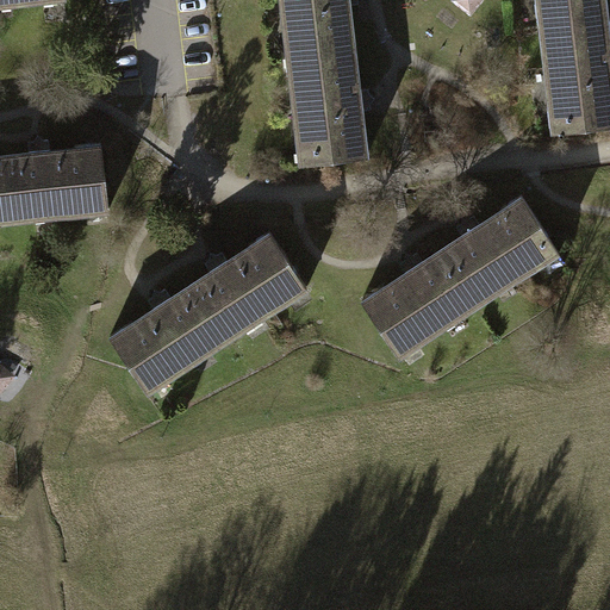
[(284,32),(286,55),(354,47),(352,24),(347,24),(344,5),(359,4),(358,0),(286,0),(291,32),(284,32)]
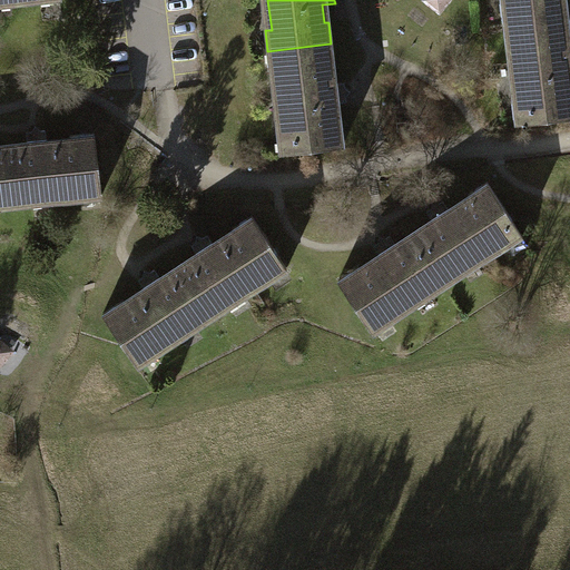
[(423,0),(435,10),(443,0),(423,0)]
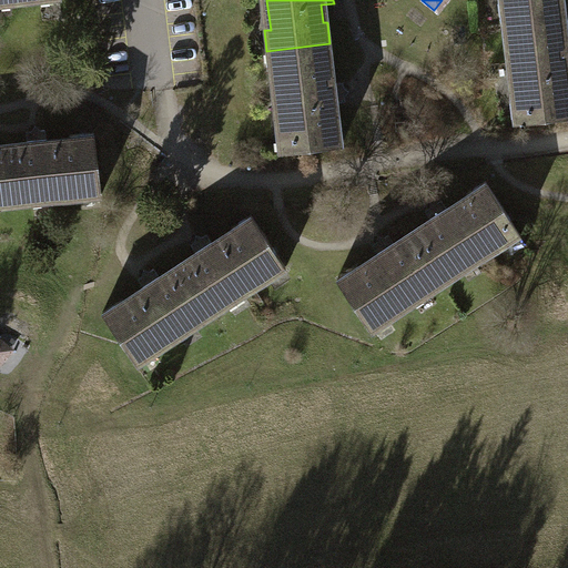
[(498,2),(500,22),(565,16),(561,0),(504,0),(505,1),(498,2)]
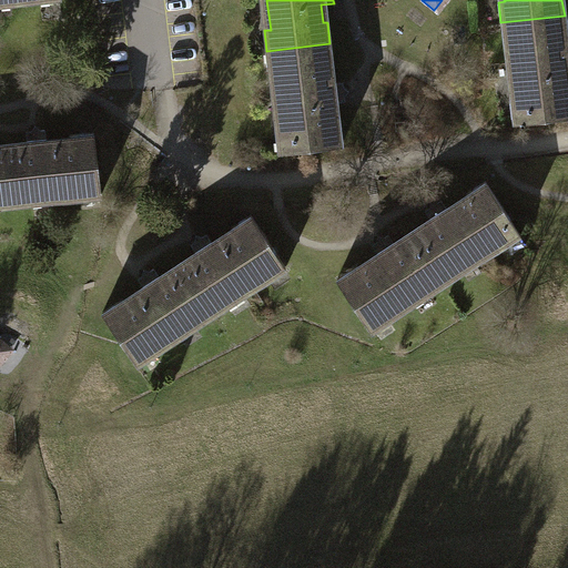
[(567,37),(565,16),(500,22),(503,41),(509,41),(516,102),(510,102),(513,122),(567,115),(567,82),(567,74),(567,73),(567,54),(565,56),(563,37),(567,37)]
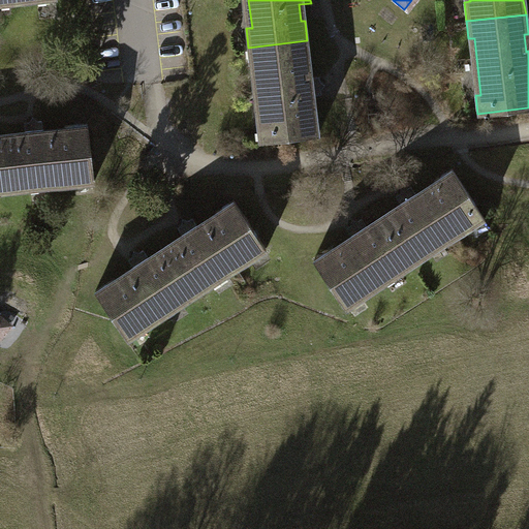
[(309,60),(307,40),(248,48),(250,65),(255,64),(261,121),(256,121),(258,139),(318,133),(315,112),(311,113),(309,95),(320,94),(320,90),(323,85),(319,81),(318,76),(307,78),(305,60),(309,60)]
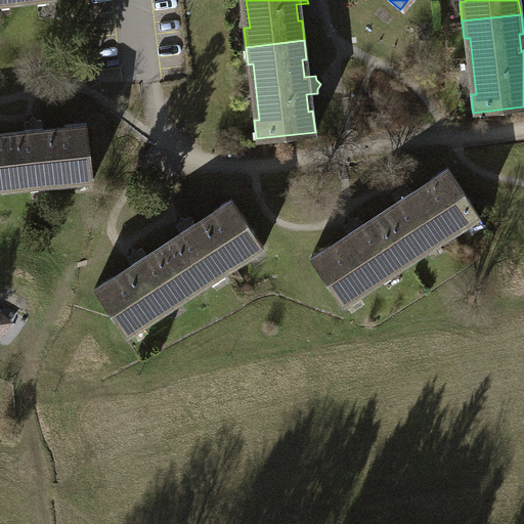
[(5,135),(11,184),(28,182),(29,188),(47,186),(46,179),(73,176),(73,182),(92,179),(86,121),(64,124),(64,128),(42,130),(41,119),(36,120),(32,117),(29,121),(24,121),(25,132),(5,135)]
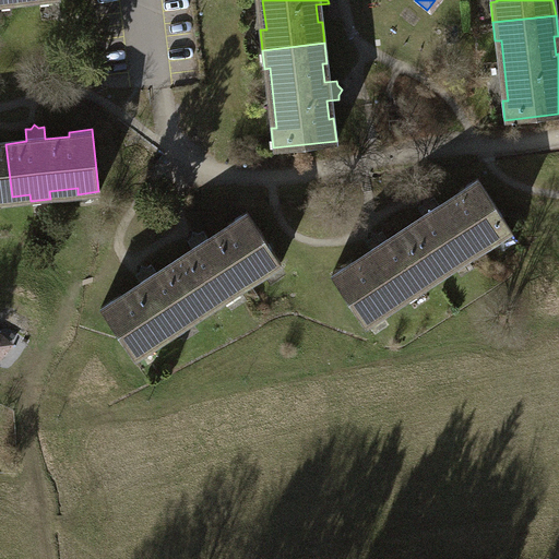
[(0,198),(12,197),(6,144),(0,144),(0,198)]
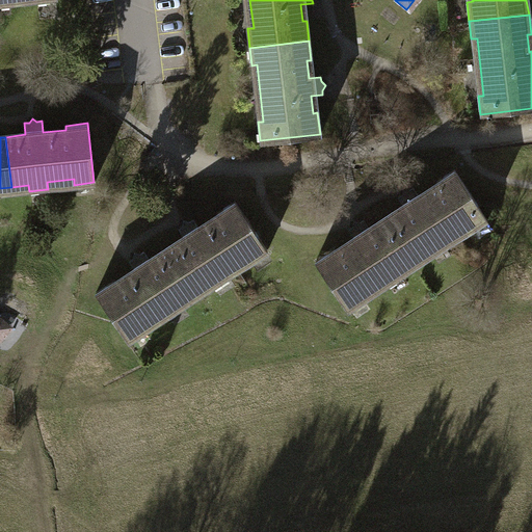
[(386,218),(414,260),(428,250),(431,256),(447,245),(443,239),(466,224),(469,230),(485,219),(453,169),(434,181),(436,184),(417,197),(410,188),(407,190),(402,189),(401,194),(396,197),(403,207),(386,218)]
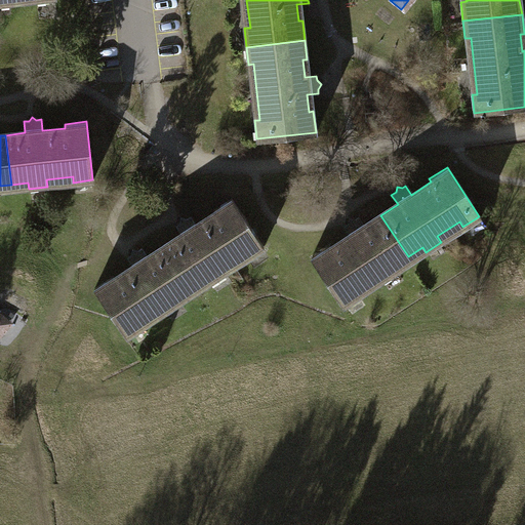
[(164,246),(191,288),(206,279),(209,284),(225,274),(220,268),(243,253),(246,258),(263,248),(231,199),(213,210),(215,213),(196,226),(190,216),(186,218),(180,218),(179,223),(175,226),(182,236),(164,246)]
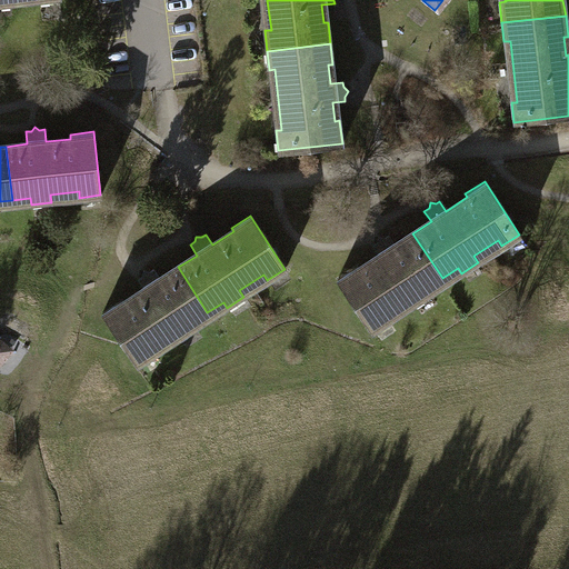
[(356,303),(373,331),(391,319),(388,315),(409,300),(413,306),(430,295),(426,289),(442,278),(412,233),(393,246),(387,236),(382,239),(377,238),(376,243),(372,246),(379,257),(358,270),(356,266),(338,278),(356,303)]
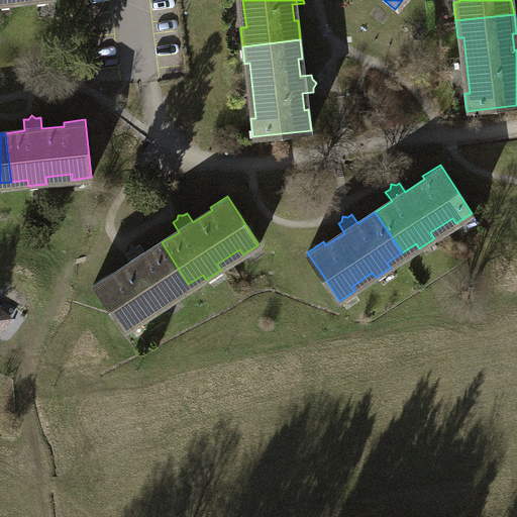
[(109,306),(125,330),(141,320),(138,316),(159,303),(162,308),(177,298),(174,293),(188,284),(162,242),(144,253),(138,244),(134,247),(129,245),(127,251),(125,253),(131,263),(112,275),(109,272),(94,282),(109,306)]
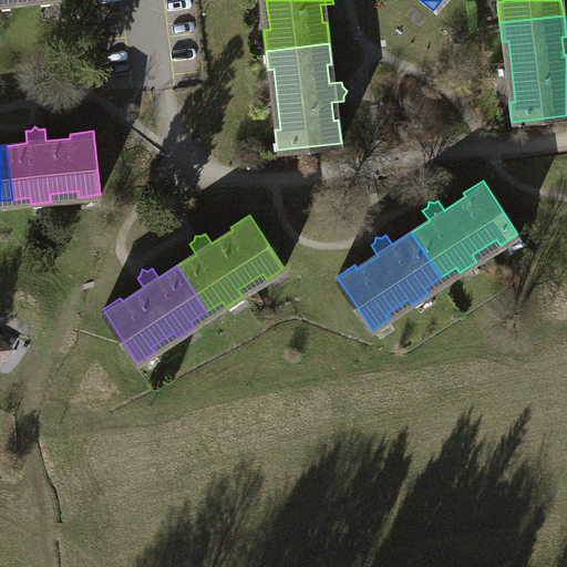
[(0,368),(0,369),(17,349),(0,334),(0,368)]
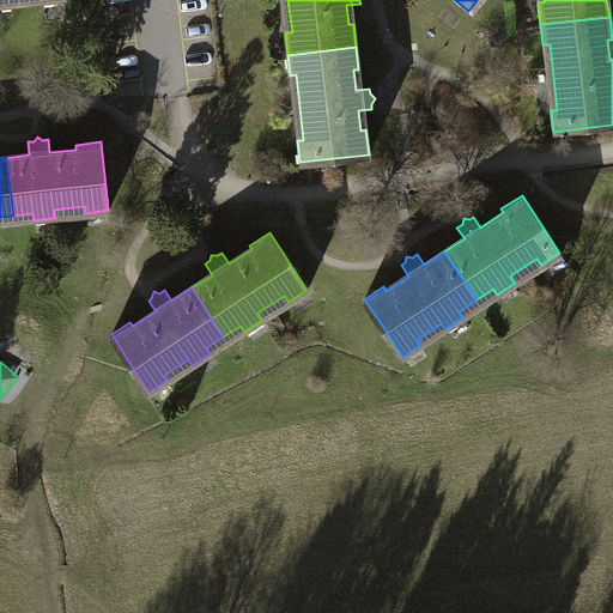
All buildings are outlined.
